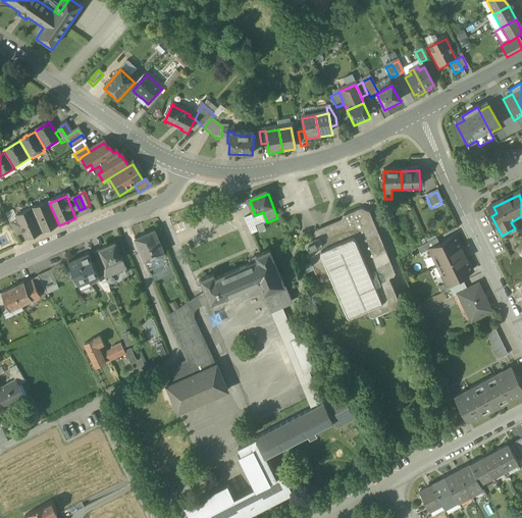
[(73,213),(80,210),(73,199),(68,201),(73,213)]
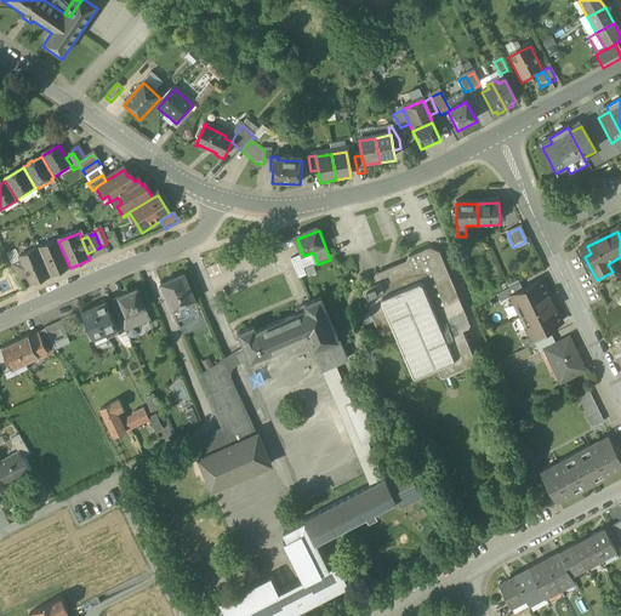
[(58,241),(39,250),(50,277),(70,268),(58,241)]
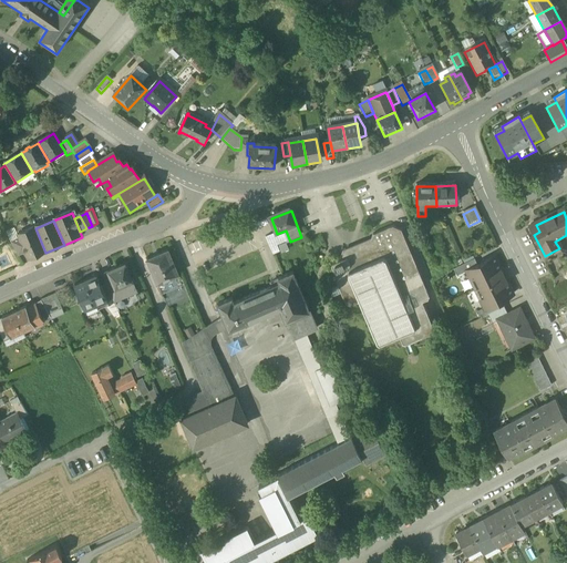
[(539,232),(536,225),(531,228),(534,235),(539,232)]
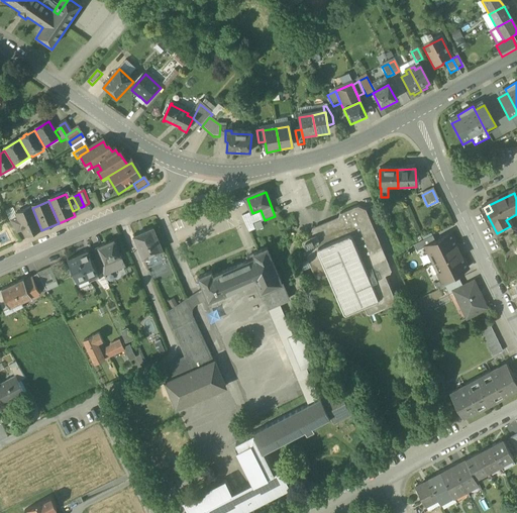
[(344,315),(346,316),(371,305),(374,312),(377,313),(395,305),(396,302),(386,277),(390,275),(391,272),(366,211),(357,207),(339,215),(337,222),(327,226),(324,234),(317,237),(315,236),(304,241),(303,243),(305,247),(306,248),(305,250),(304,251),(309,265),(310,265),(315,278),(320,281),(328,277),(344,315)]
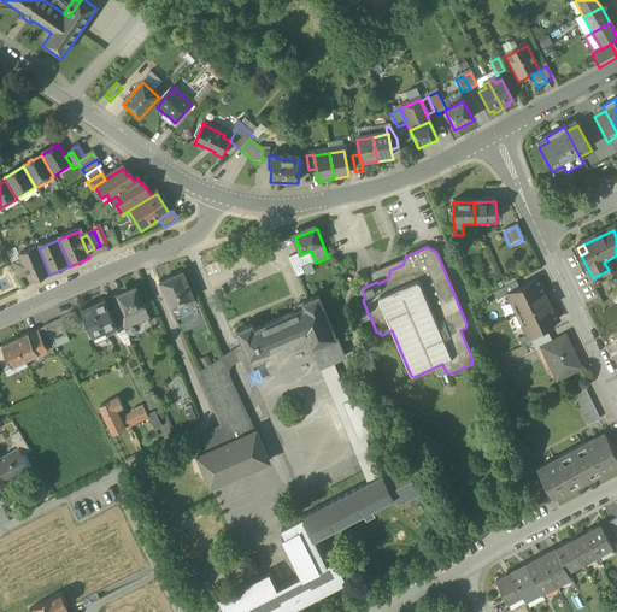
[(50,275),(39,248),(18,258),(19,260),(27,277),(30,284),(50,275)]
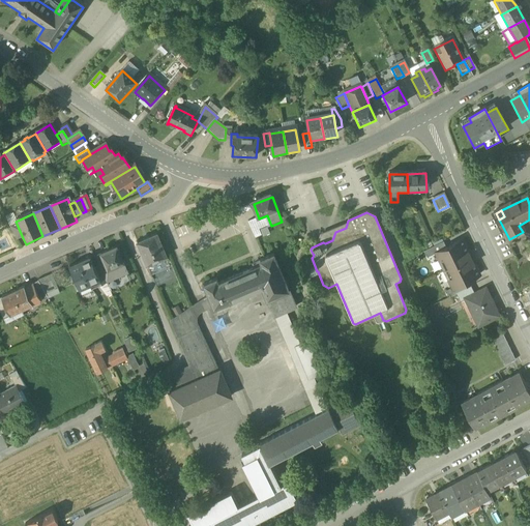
[(11,214),(5,216),(9,226),(15,224),(11,214)]
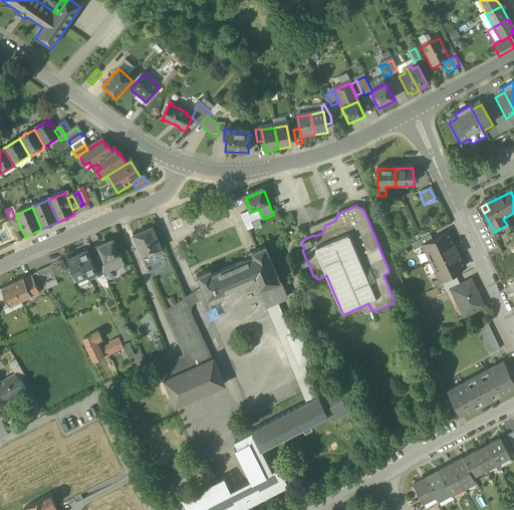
[(247,227),(249,231),(258,228),(251,212),(242,216),(247,227)]
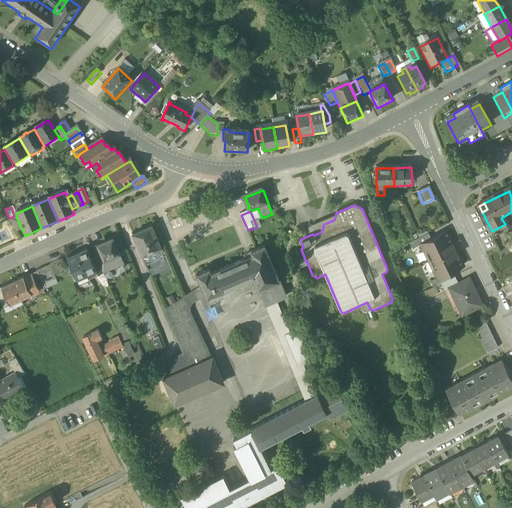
[(9,220),(16,233),(22,230),(16,216),(9,220)]
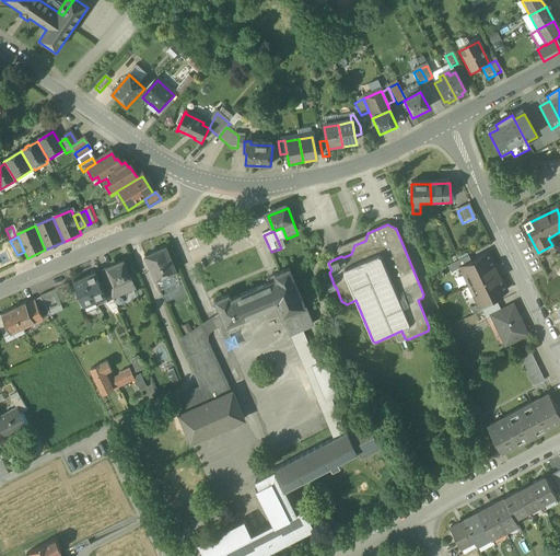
[(144,258),(154,282),(176,274),(166,250),(144,258)]
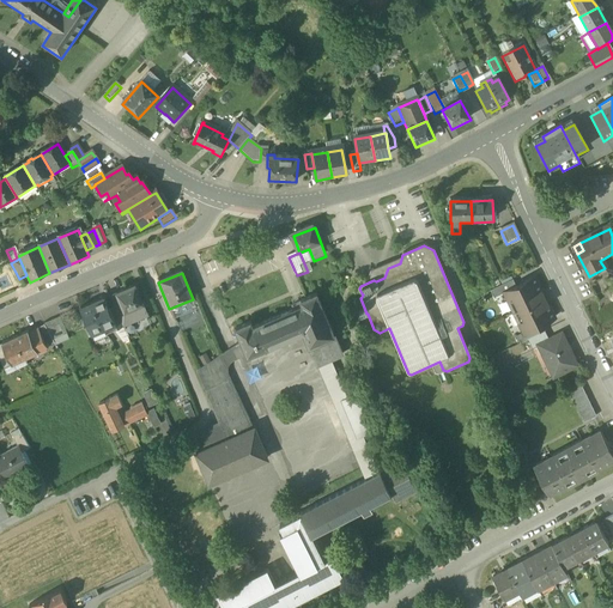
[(505,296),(515,315),(545,301),(534,280),(516,290),(504,295),(505,296)]
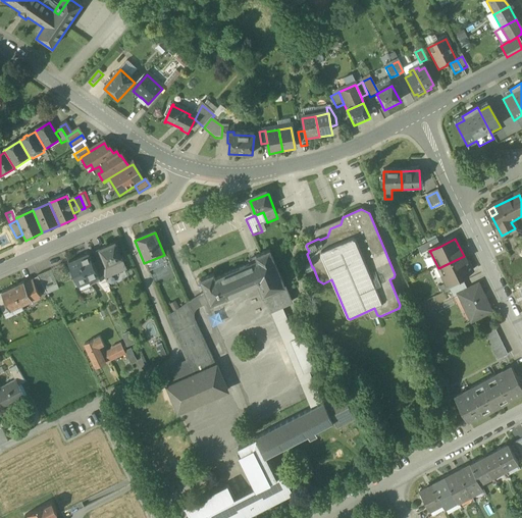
[(418,251),(421,256),(430,252),(429,251),(439,247),(437,241),(418,251)]
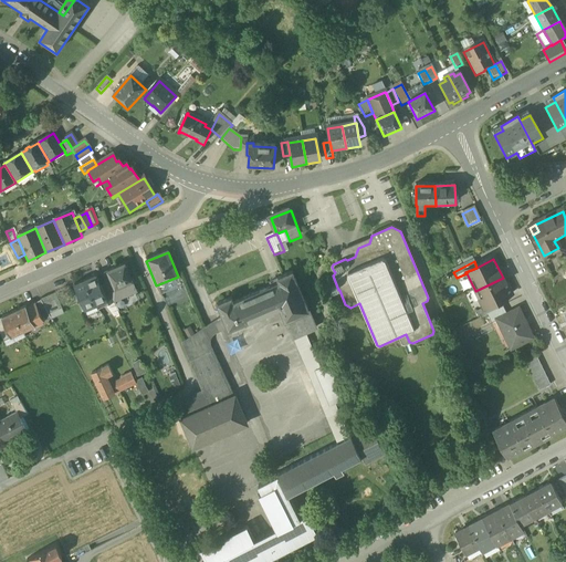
[(108,274),(115,290),(132,283),(125,266),(107,273),(108,274)]
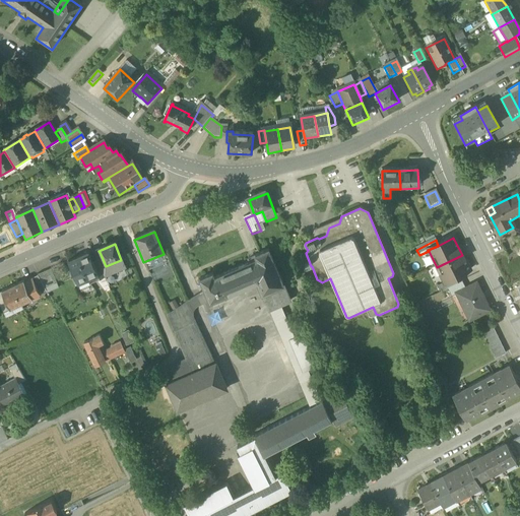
[(258,283),(263,296),(284,286),(269,251),(261,255),(256,257),(249,260),(251,264),(215,278),(213,274),(201,279),(206,294),(210,302),(211,304),(258,283)]
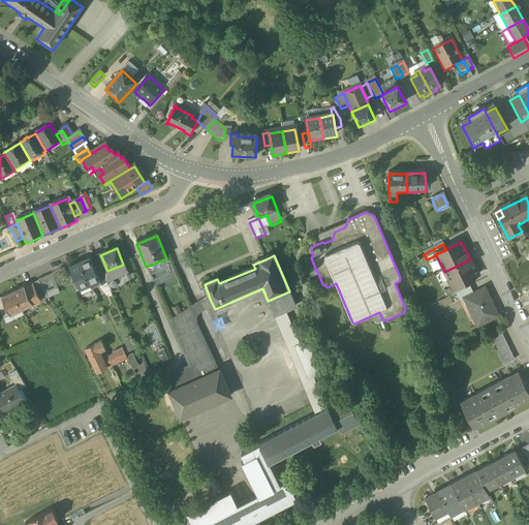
[(98,266),(102,274),(107,271),(101,256),(95,258),(98,266)]
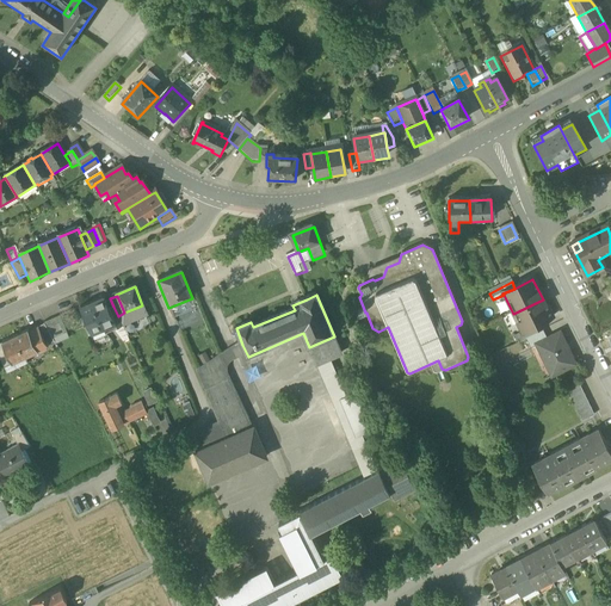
[(196,307),(192,298),(168,308),(172,316),(196,307)]
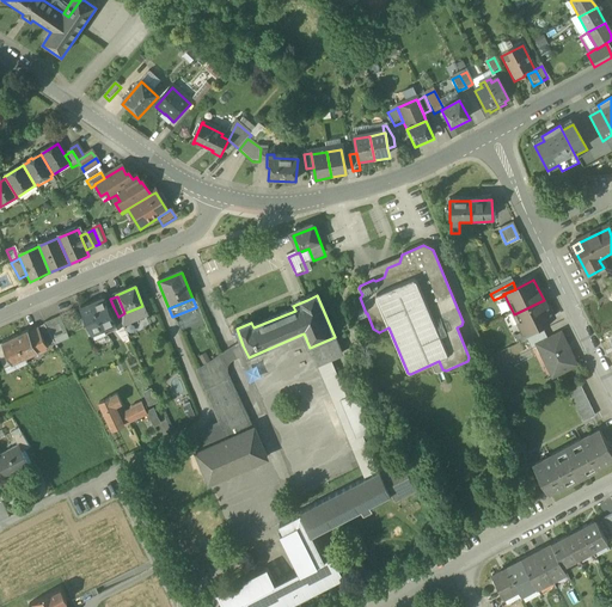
[(92,305),(103,330),(115,325),(109,310),(104,300),(92,305)]
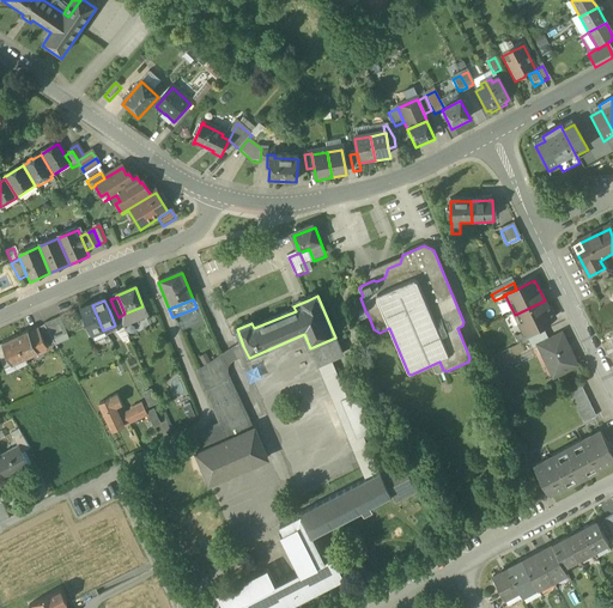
[(525,335),(525,336),(536,330),(554,321),(545,301),(515,315),(525,335)]
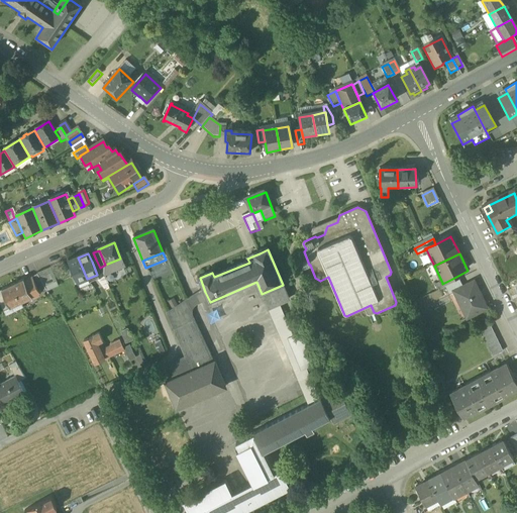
[(87,279),(78,258),(68,263),(77,283),(87,279)]
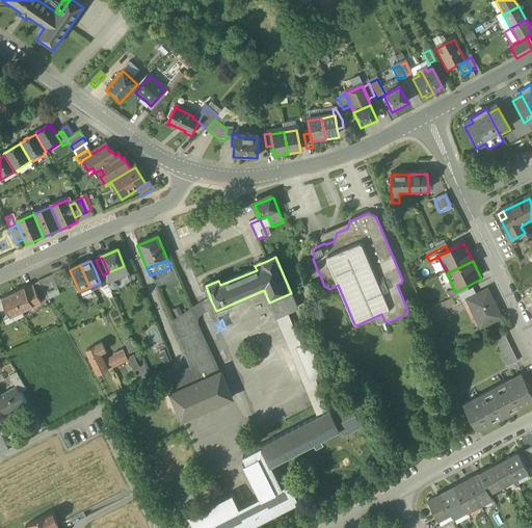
[(129,276),(124,266),(108,272),(103,275),(105,281),(107,286),(129,276)]
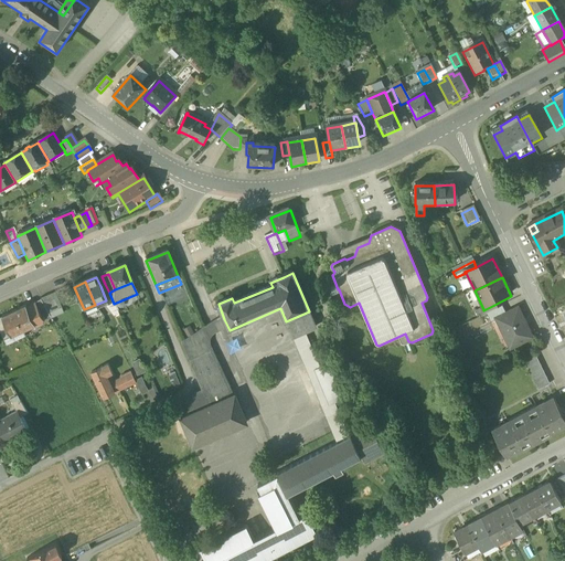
[(105,284),(100,286),(106,300),(112,298),(109,293),(105,284)]
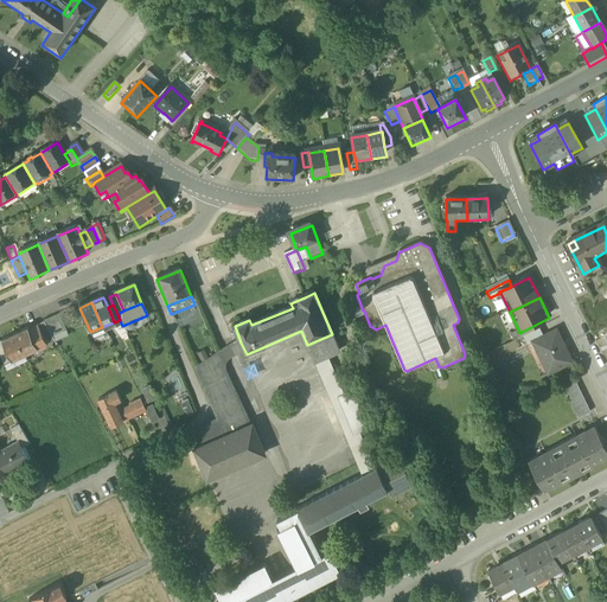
[(59,316),(44,324),(52,339),(66,332),(59,316)]
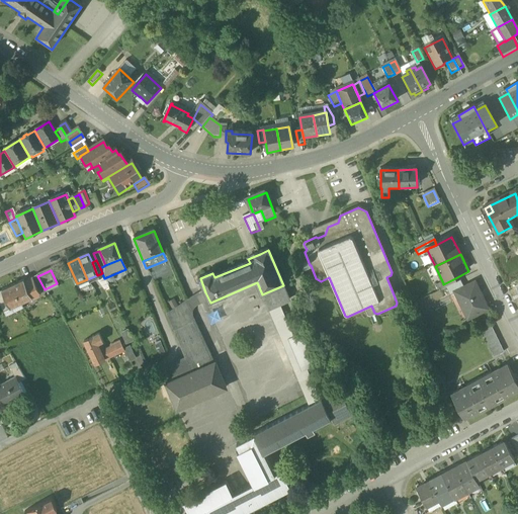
[(99,280),(97,275),(87,279),(89,284),(99,280)]
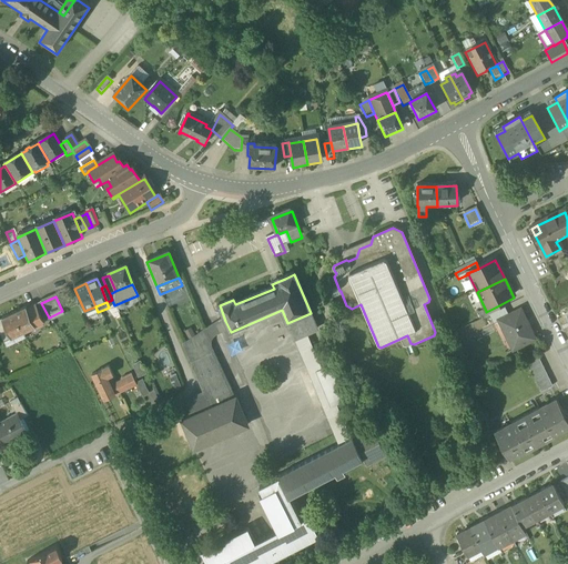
[(50,320),(49,318),(41,303),(34,308),(36,308),(43,324),(50,320)]
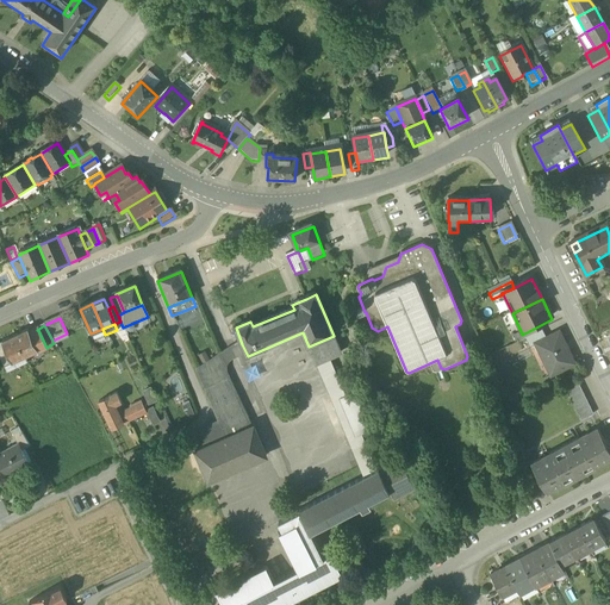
[(103,329),(91,334),(94,340),(105,335),(103,329)]
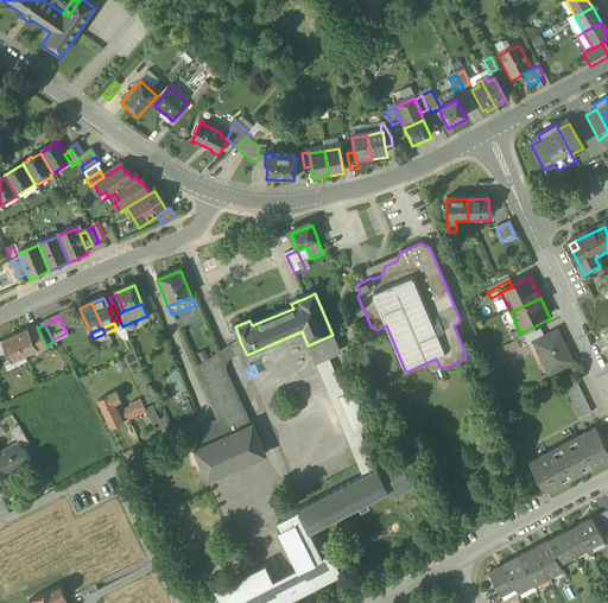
[(517,343),(523,340),(536,334),(532,328),(520,334),(520,332),(513,336),(517,343)]
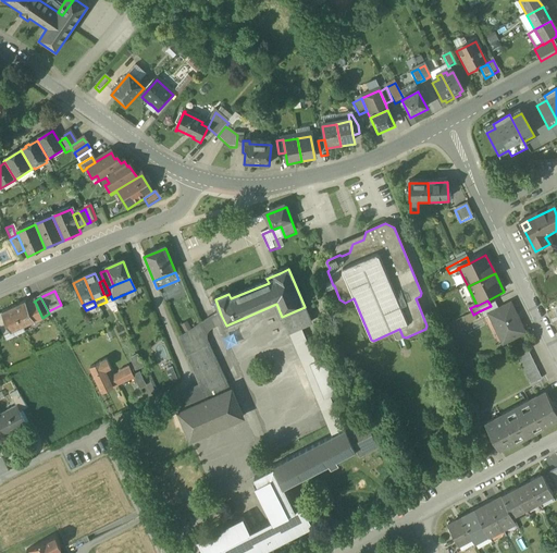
[(31,306),(27,308),(34,321),(36,320),(37,323),(42,321),(41,318),(42,318),(35,302),(34,302),(29,305),(31,306)]
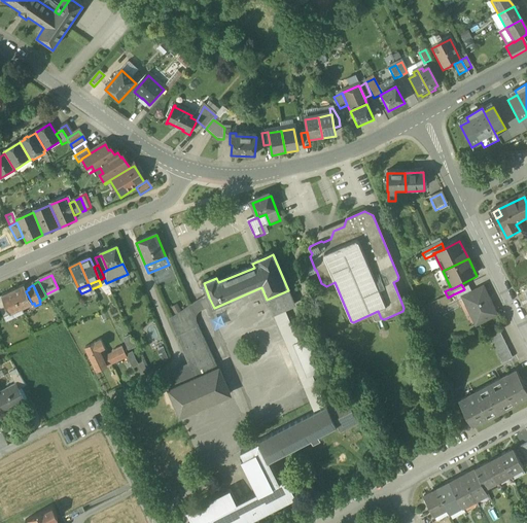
[(32,305),(32,304),(26,291),(25,289),(24,287),(13,292),(22,310),(32,305)]
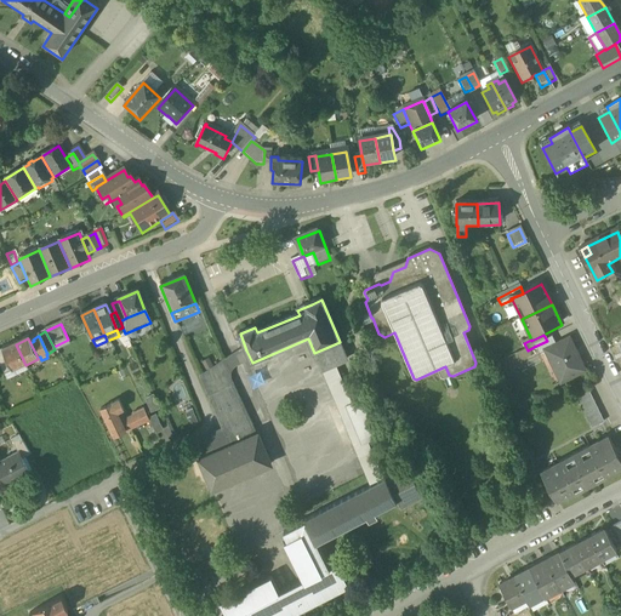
[(552,338),(547,341),(534,347),(539,358),(546,354),(545,353),(557,348),(552,338)]
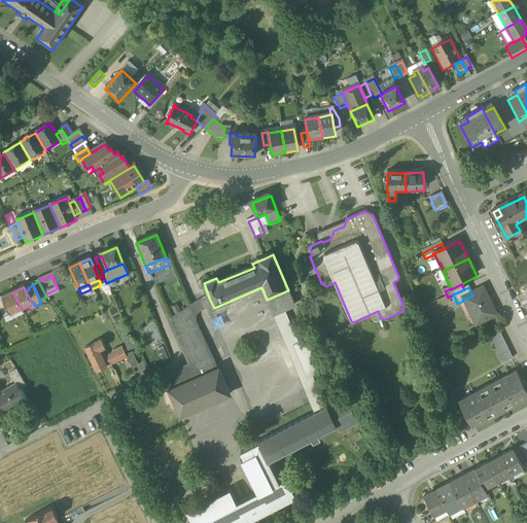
[(476,326),(477,328),(497,318),(492,308),(491,308),(488,301),(489,301),(483,289),(472,295),(462,300),(463,301),(466,308),(468,308),(478,325),(476,326)]
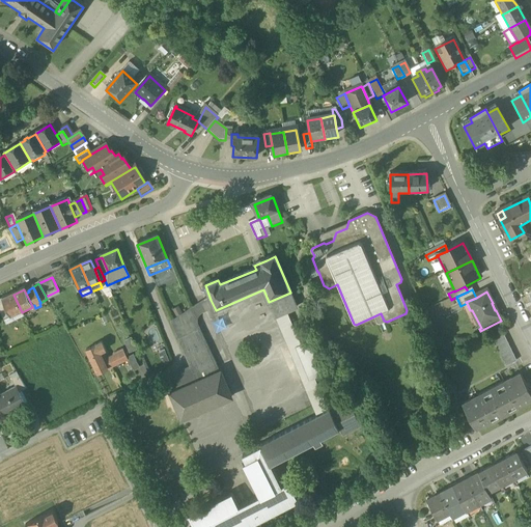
[(298,309),(290,293),(269,302),(276,319),(287,314),(298,309)]
